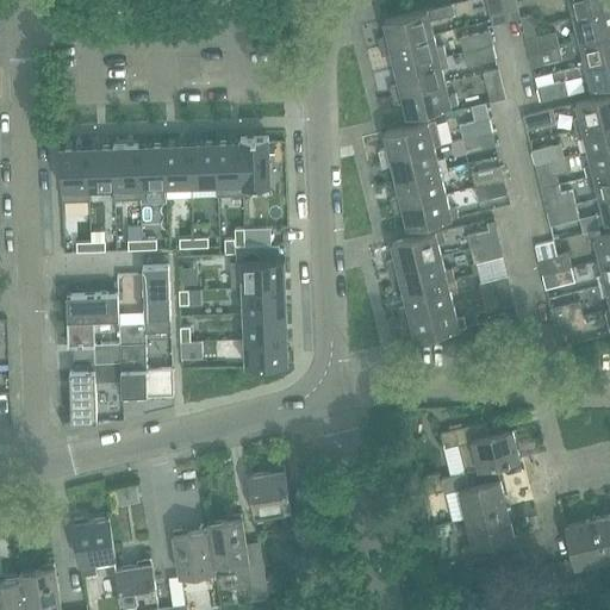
[(486,0),(492,25),(506,22),(500,0),(486,0)]
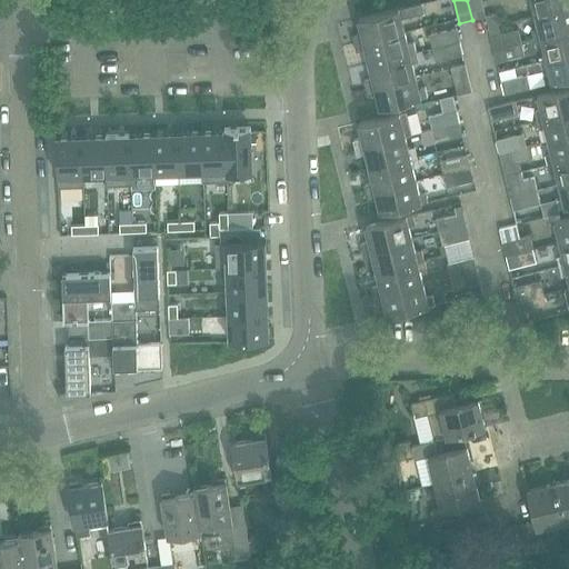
[(486,17),(481,0),(467,0),(472,20),(486,17)]
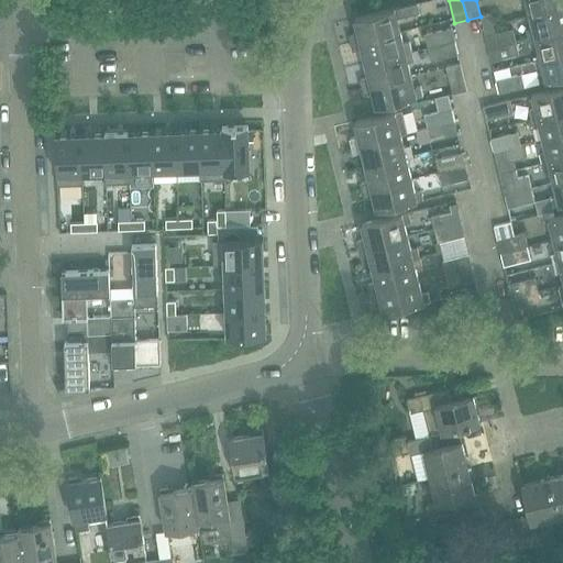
[(528,3),(530,15),(562,7),(562,0),(519,0),(521,4),(528,3)]
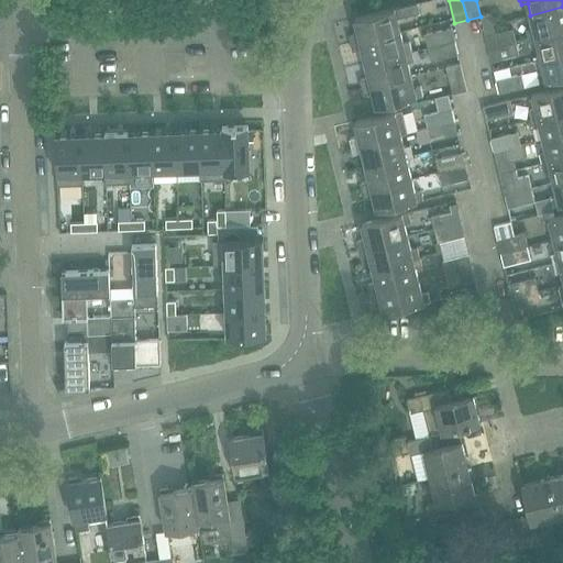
[(420,13),(418,3),(354,19),(359,33),(349,36),(351,44),(400,32),(397,19),(420,13)]
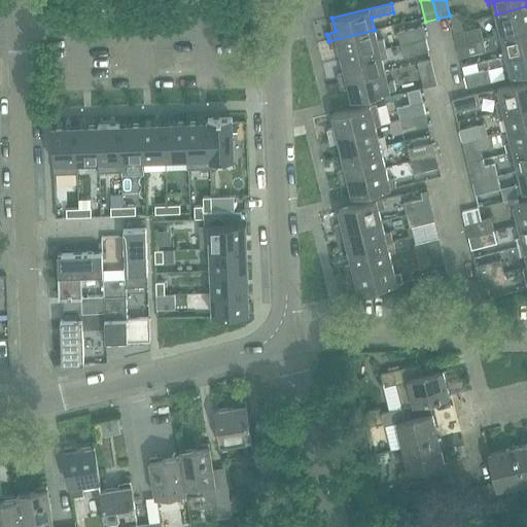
[(494,27),(496,36),(526,28),(526,6),(496,14),(499,25),(494,27)]
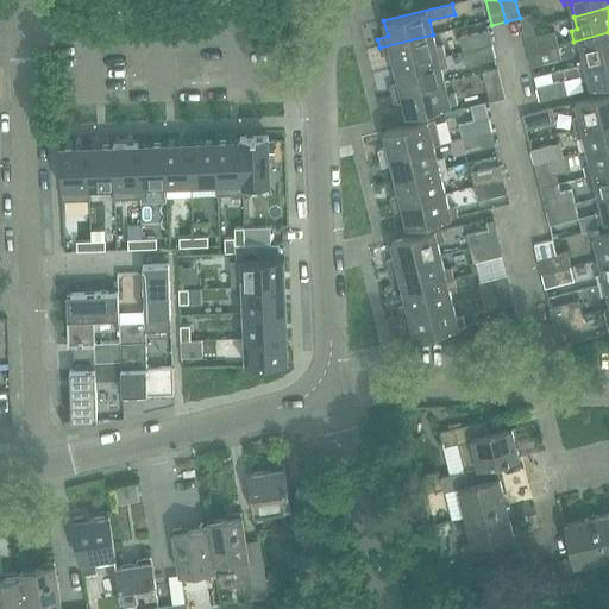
[(520,18),(522,29),(533,26),(531,16),(520,18)]
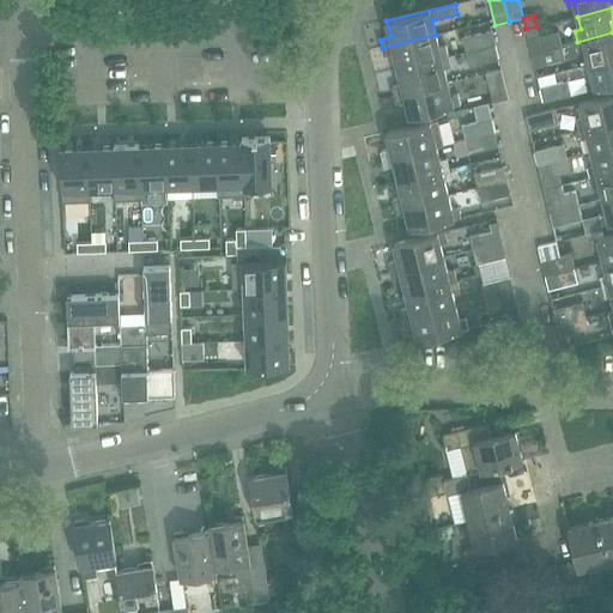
[(529,40),(532,53),(562,46),(558,32),(539,37),(536,26),(526,29),(529,40)]
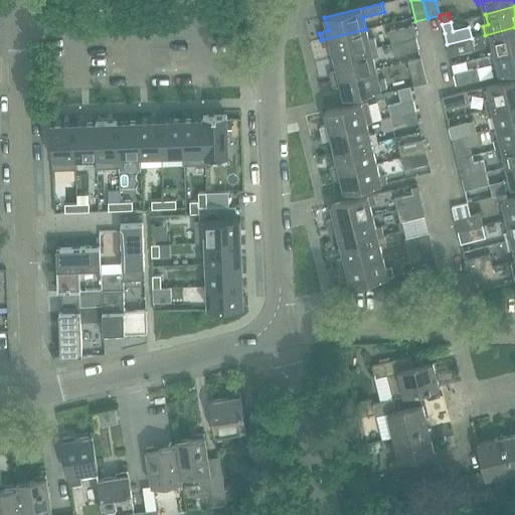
[(416,37),(413,26),(388,32),(391,44),(416,37)]
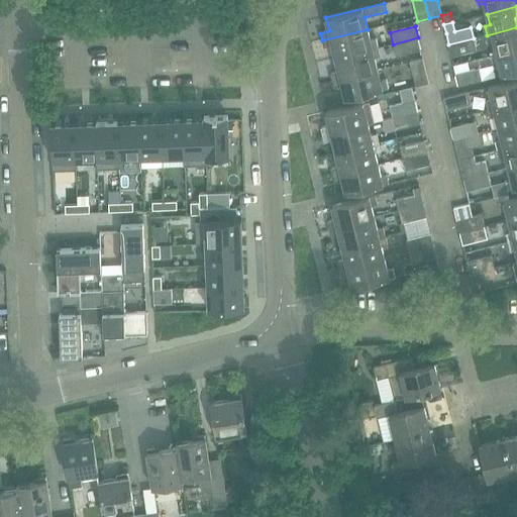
[(494,42),(497,55),(516,48),(516,27),(487,35),(489,44),(494,42)]
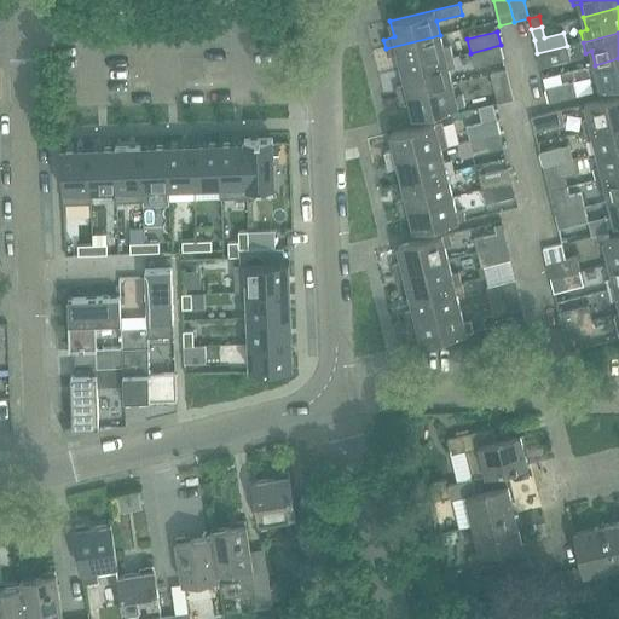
[(401,70),(453,57),(451,47),(444,48),(440,35),(386,48),(387,57),(398,55),(401,70)]
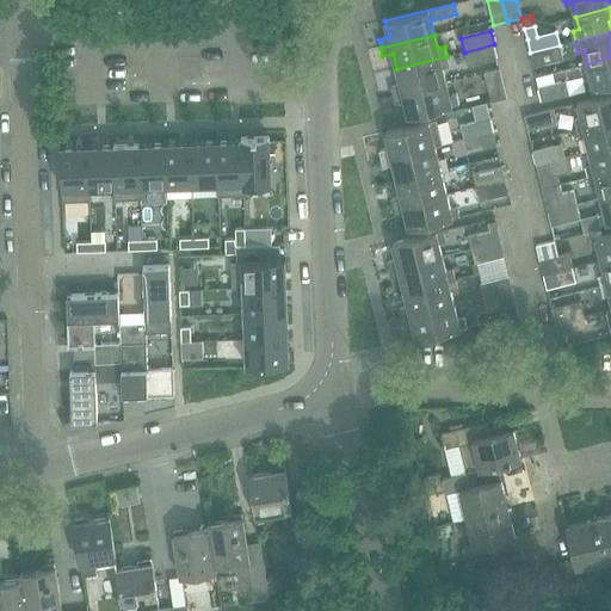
[(464,53),(468,67),(498,59),(494,44),(464,53)]
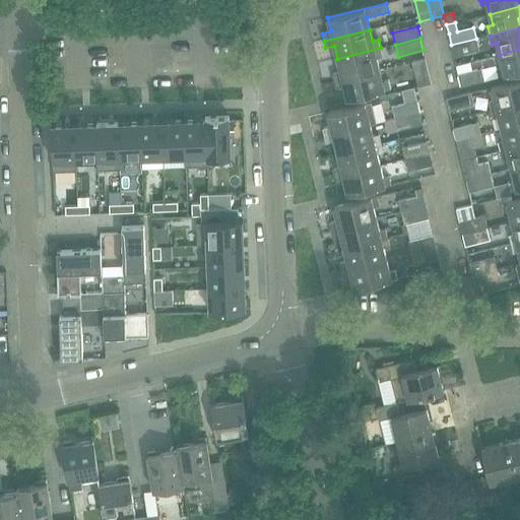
[(476,39),(451,45),(454,58),(479,52),(476,39)]
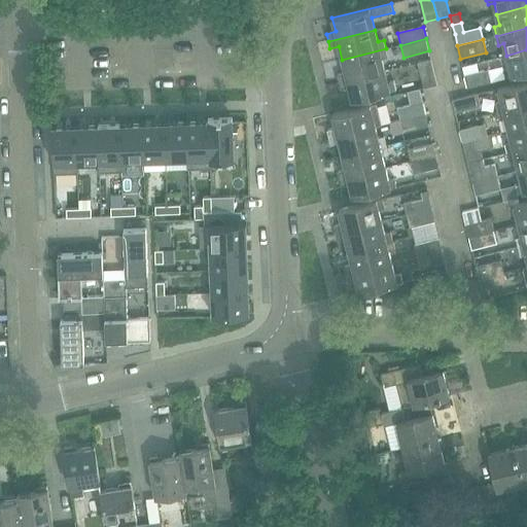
[(386,48),(342,60),(345,73),(337,75),(338,82),(385,71),(382,60),(388,58),(386,48)]
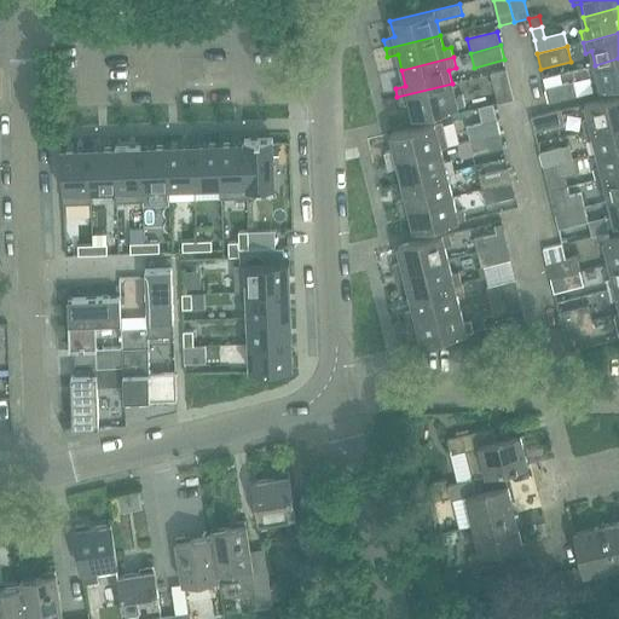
[(618,58),(595,65),(599,79),(593,81),(595,92),(618,86),(618,58)]
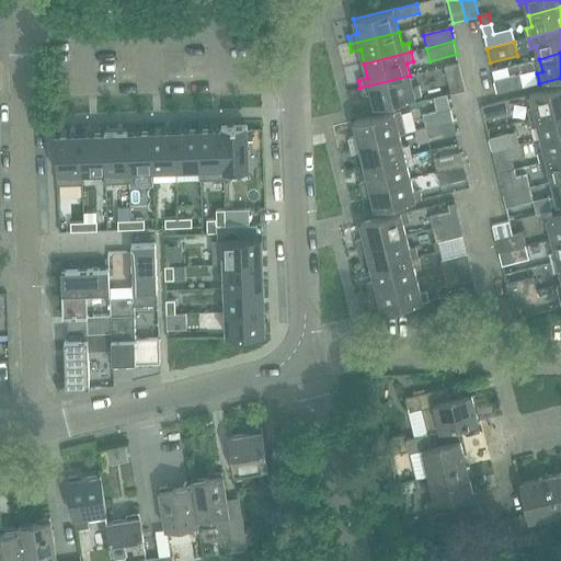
[(445,66),(451,93),(466,90),(459,63),(445,66)]
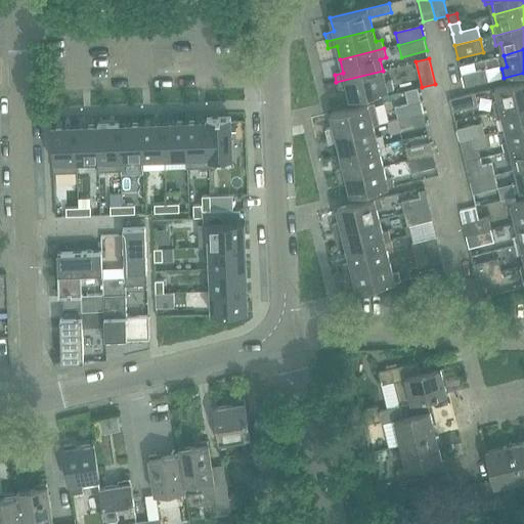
[(487,69),(462,75),(465,87),(490,81),(487,69)]
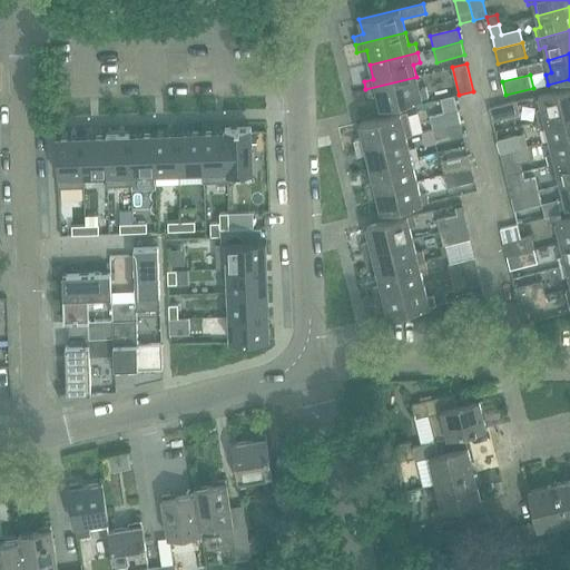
[(416,77),(365,89),(367,97),(377,95),(381,110),(429,98),(426,88),(420,89),(416,77)]
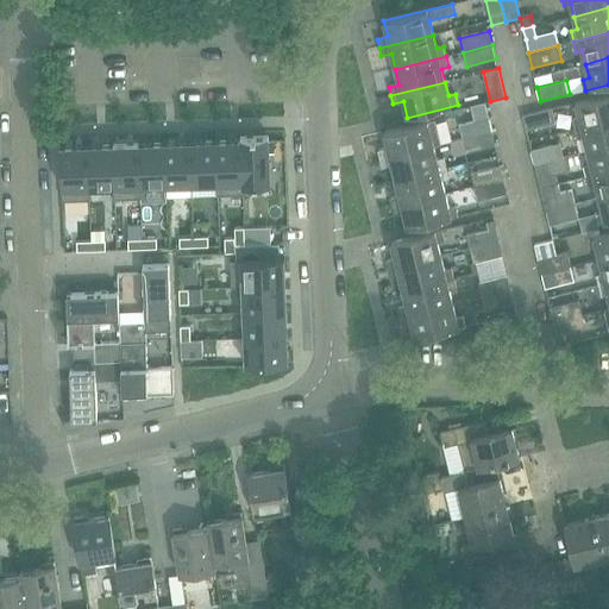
[(572,117),(575,127),(608,119),(608,94),(576,102),(579,115),(572,117)]
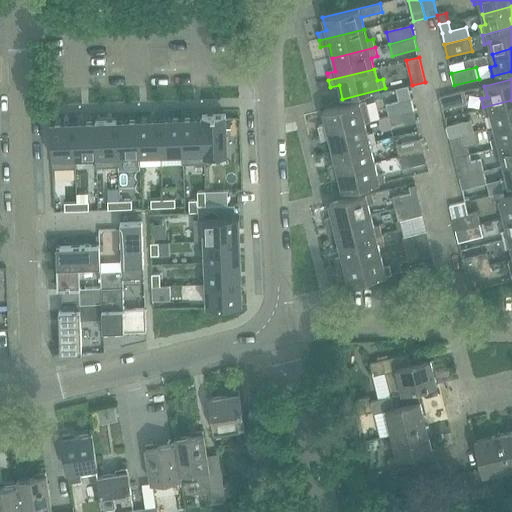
[(439,97),(442,109),(467,103),(464,91),(439,97)]
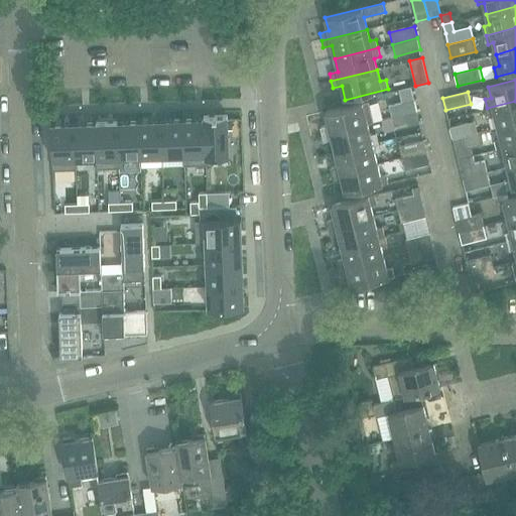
[(389,106),(392,117),(417,111),(414,100),(389,106)]
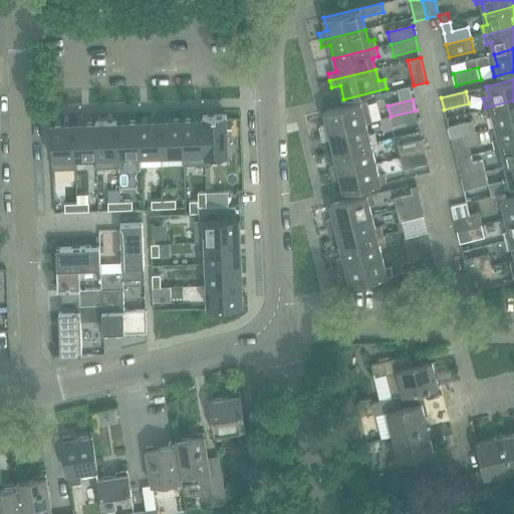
[(493,115),(496,126),(513,121),(513,100),(485,107),(487,116),(493,115)]
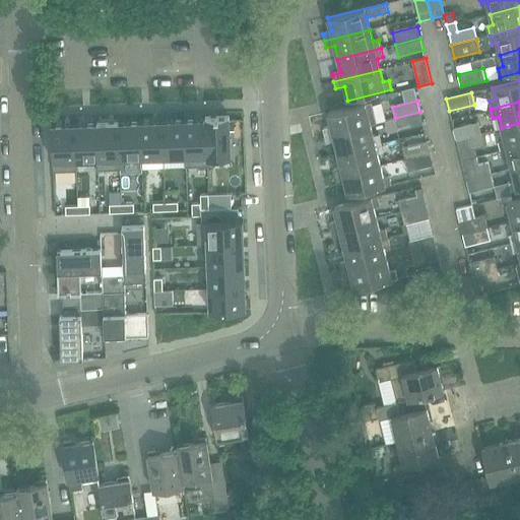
[(322,129),(324,135),(370,124),(376,123),(371,103),(328,113),(331,127),(322,129)]
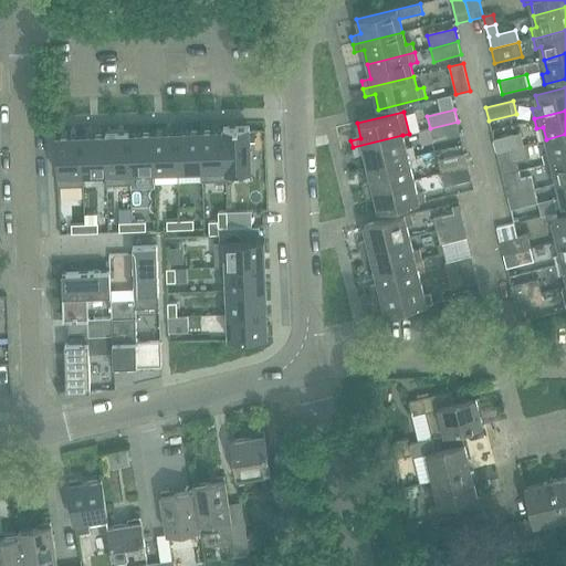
[(458,122),(430,128),(433,143),(460,136),(458,122)]
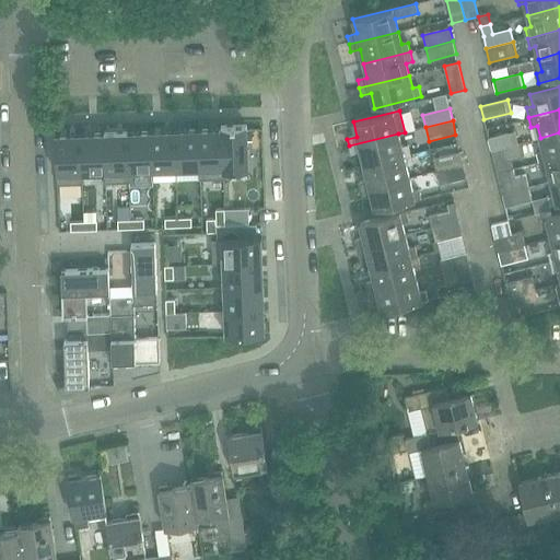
[(224,171),(225,171),(248,170),(247,125),(221,126),(221,129),(222,129),(224,171)]
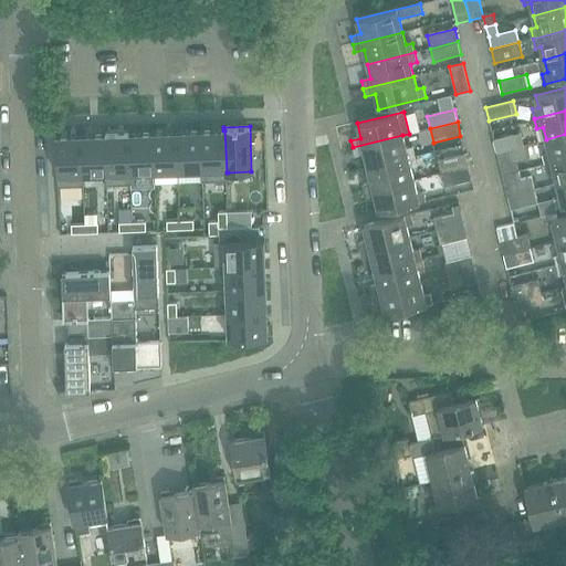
[(178,171),(201,170),(202,170),(201,130),(177,132),(178,171)]
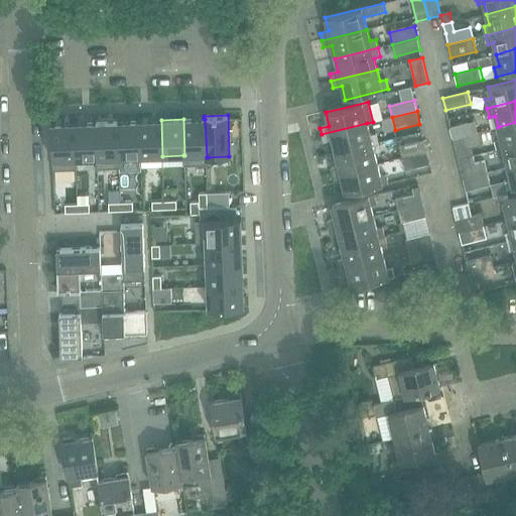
[(208,164),(208,157),(207,157),(205,119),(204,119),(183,119),(184,155),(183,155),(183,165),(208,164)]
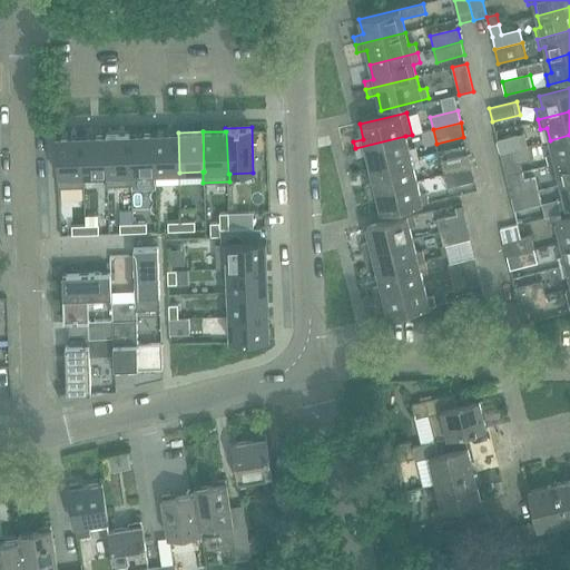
[(156,174),(179,173),(178,133),(155,134),(156,174)]
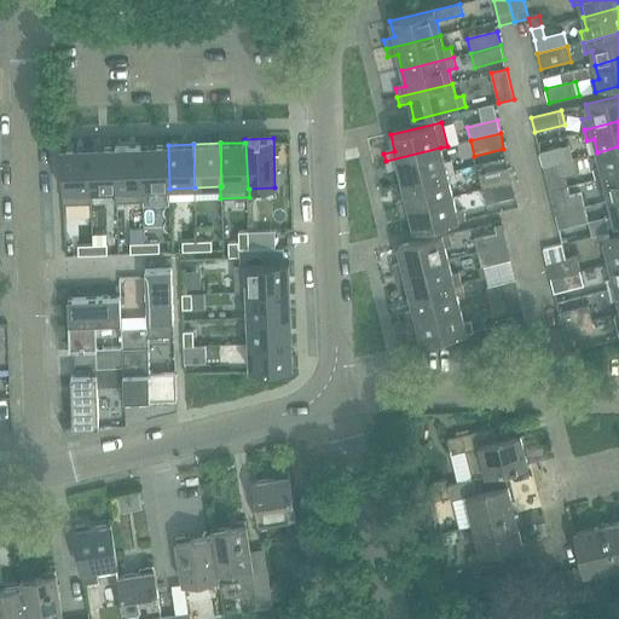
[(168,145),(142,146),(143,190),(144,190),(169,189),(168,145)]
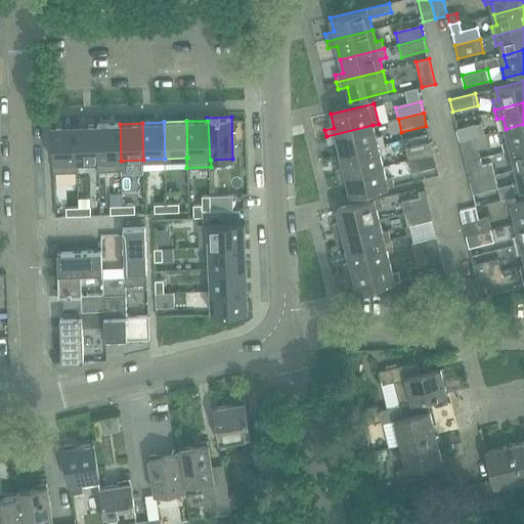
[(456,129),(460,140),(486,134),(482,123),(456,129)]
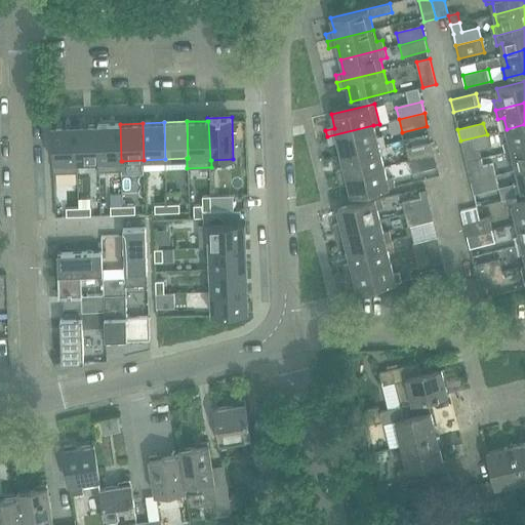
[(123,170),(122,161),(121,161),(120,124),(97,125),(99,161),(98,161),(98,171),(123,170)]
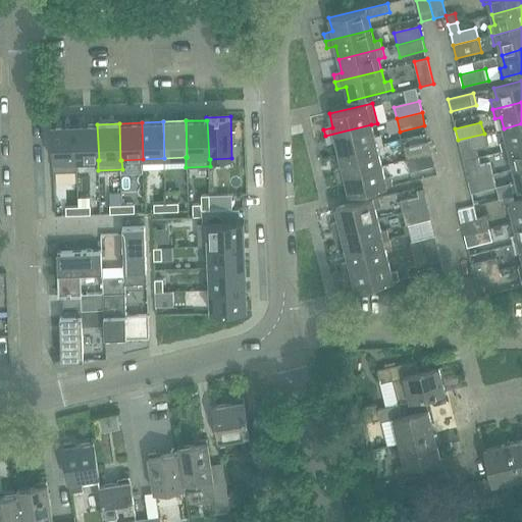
[(500,142),(503,151),(521,146),(521,123),(504,128),(507,140),(500,142)]
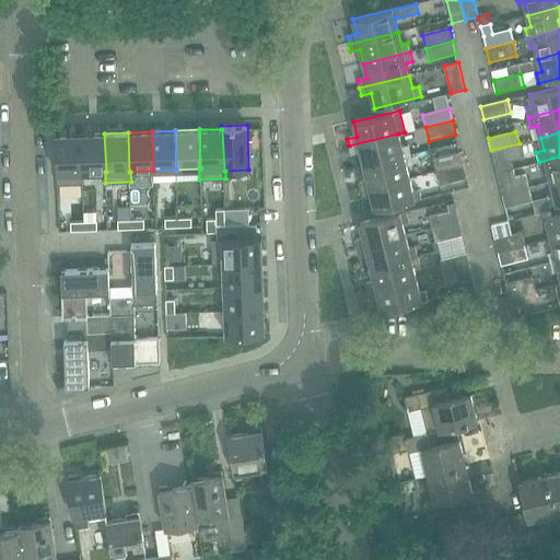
[(83,184),(83,173),(82,173),(81,133),(56,135),(58,185),(83,184)]
